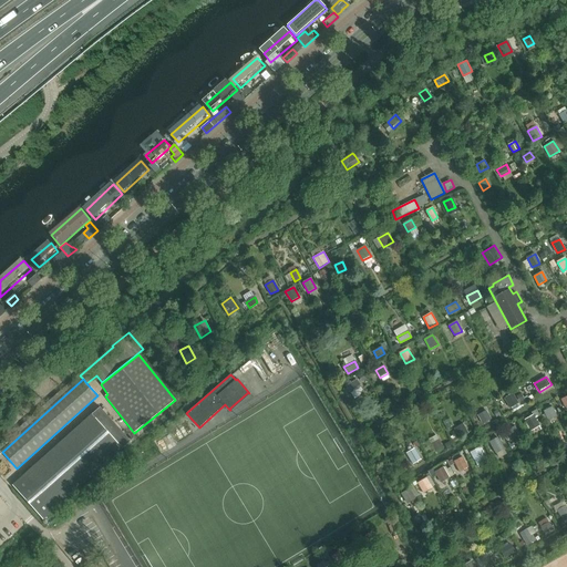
[(346,387),(350,393),(360,388),(357,381),(346,387)]
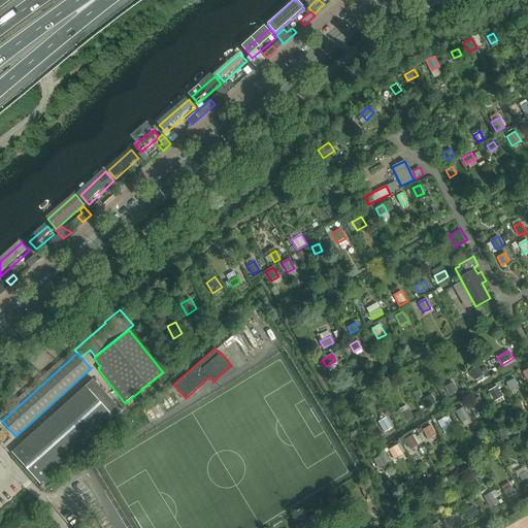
[(483,376),(477,366),(469,370),(475,381),(483,376)]
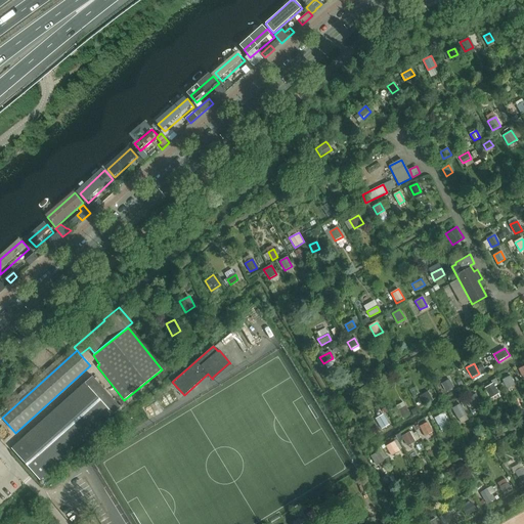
[(515,386),(511,376),(503,380),(507,390),(515,386)]
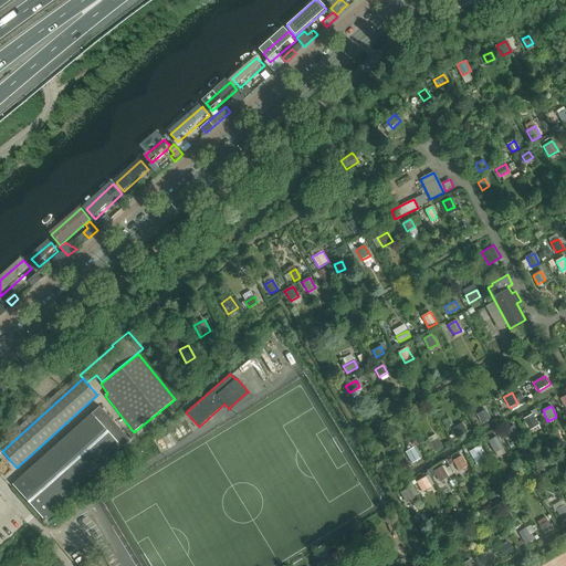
[(100,407),(92,413),(122,448),(130,440),(100,407)]
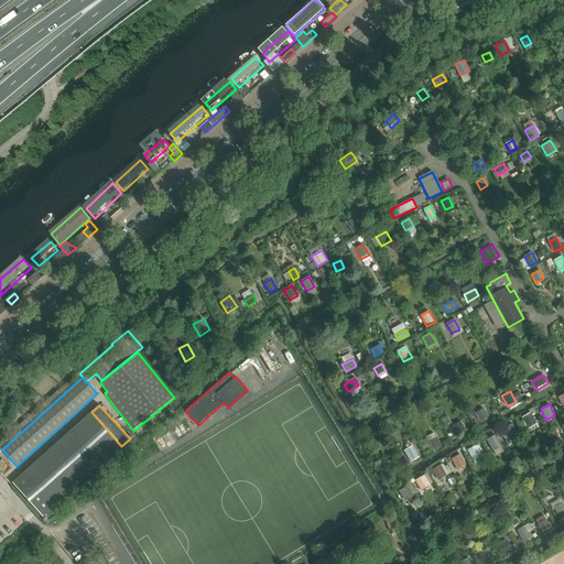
[(476,413),(480,421),(488,418),(484,409),(476,413)]
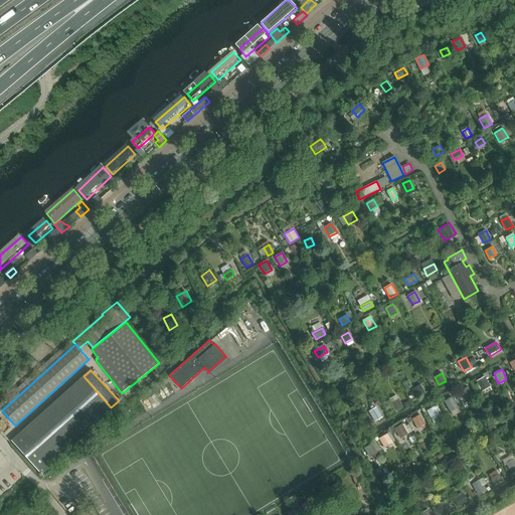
[(477,381),(483,390),(489,386),(484,377),(477,381)]
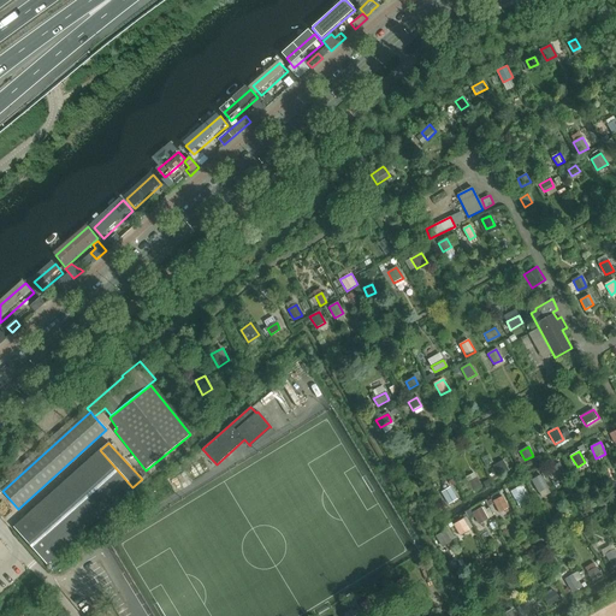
[(208,471),(202,458),(184,469),(190,481),(208,471)]
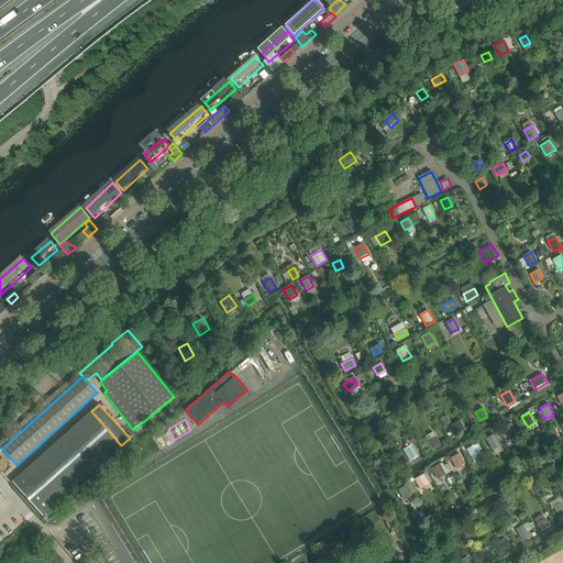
[(504,428),(508,435),(516,431),(511,423),(504,428)]
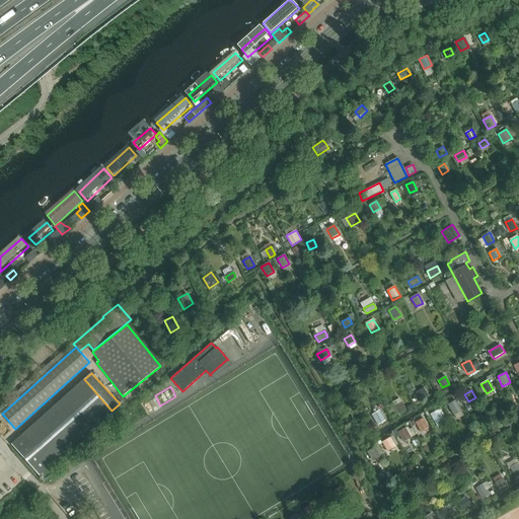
[(418,395),(421,400),(428,396),(425,391),(418,395)]
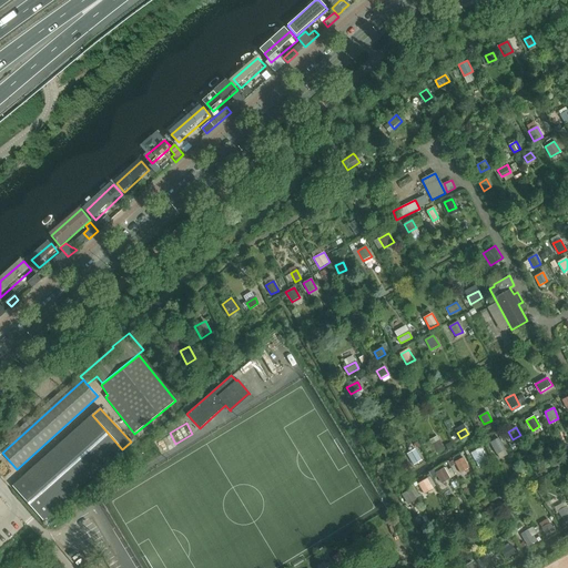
[(505,450),(498,438),(489,443),(497,455),(505,450)]
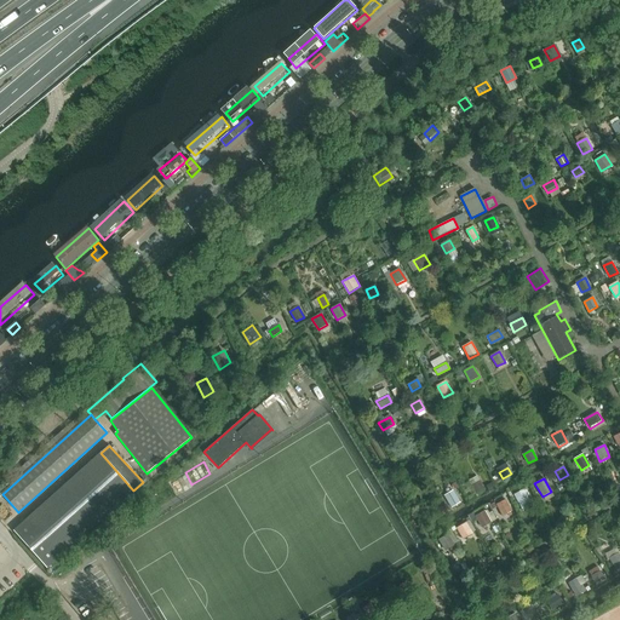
[(472,486),(476,493),(483,489),(480,482),(472,486)]
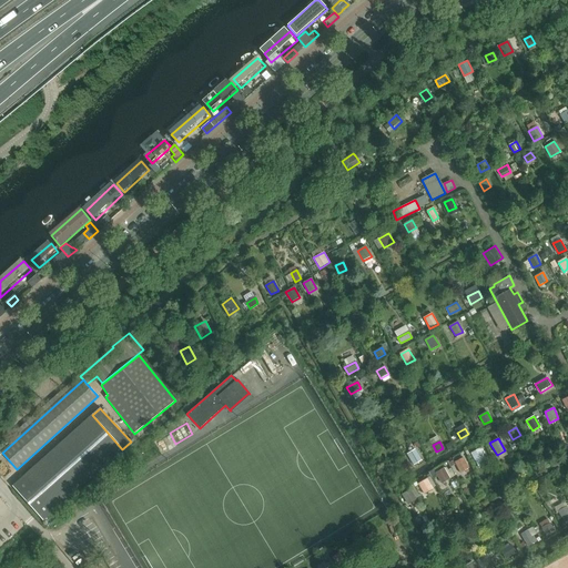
[(421,460),(418,455),(415,449),(406,455),(413,466),(414,465),(421,460)]
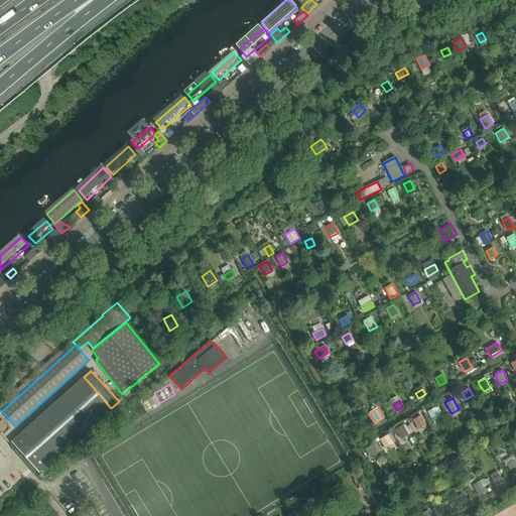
[(428,412),(433,420),(440,417),(435,408),(428,412)]
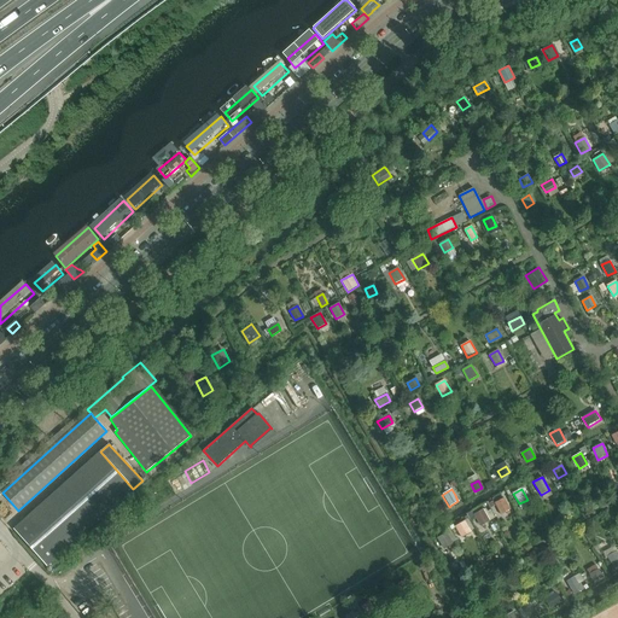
[(495,502),(501,513),(509,508),(503,499),(495,502)]
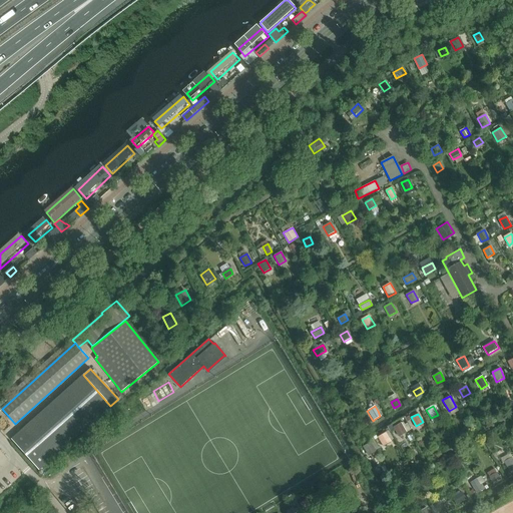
[(350,422),(355,431),(362,427),(357,418),(350,422)]
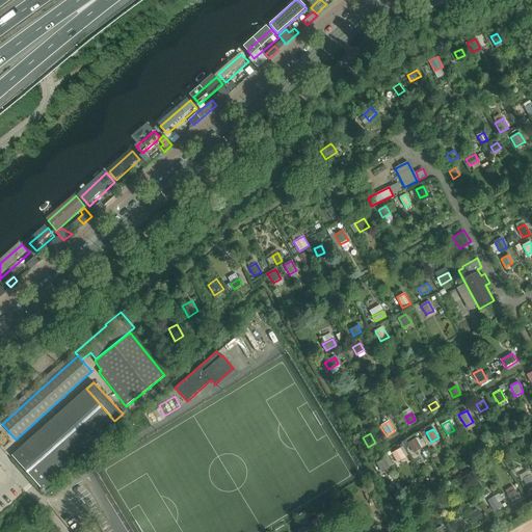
[(422,449),(417,440),(408,444),(414,453),(422,449)]
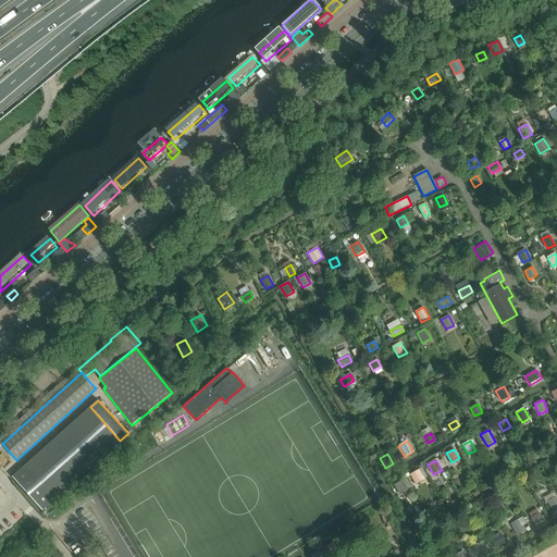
[(54,499),(25,466),(12,477),(42,510),(54,499)]
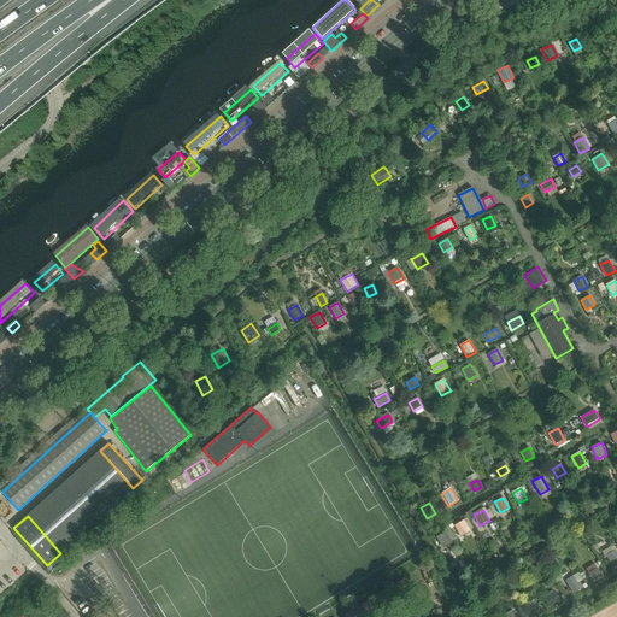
[(454,526),(462,536),(469,532),(463,521),(454,526)]
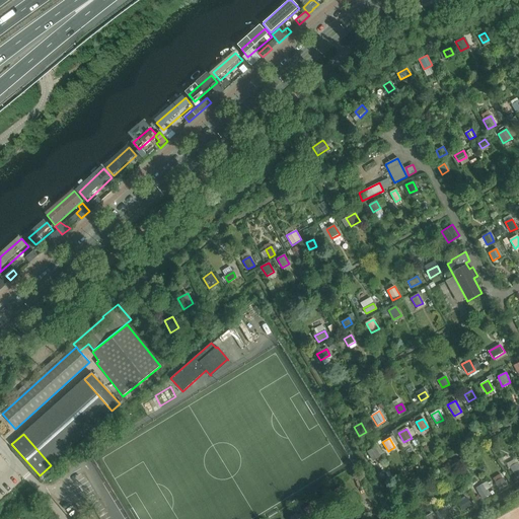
[(381,458),(375,448),(368,452),(374,462),(381,458)]
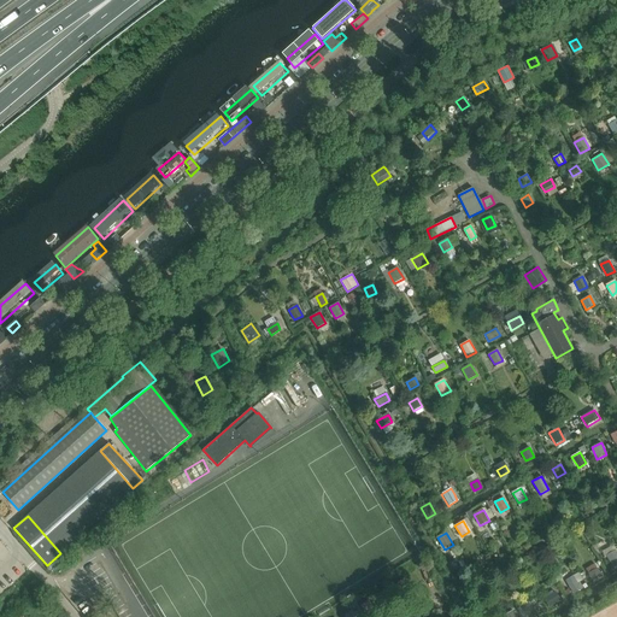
[(616,565),(616,554),(615,551),(605,556),(612,569),(616,565)]
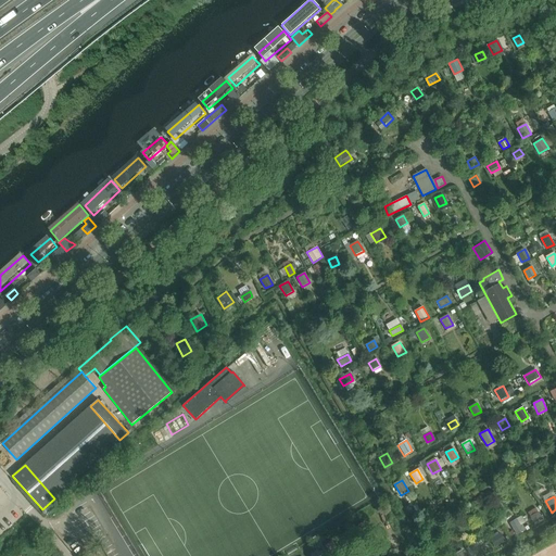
[(541,519),(535,509),(528,514),(533,523),(541,519)]
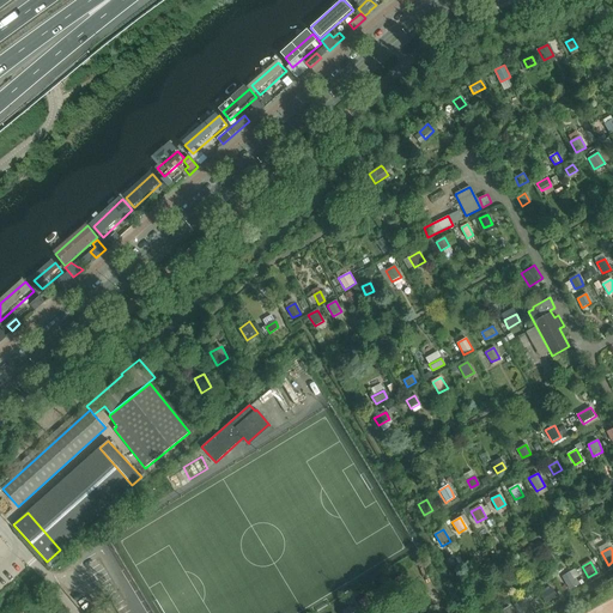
[(570,574),(563,578),(569,589),(577,584),(570,574)]
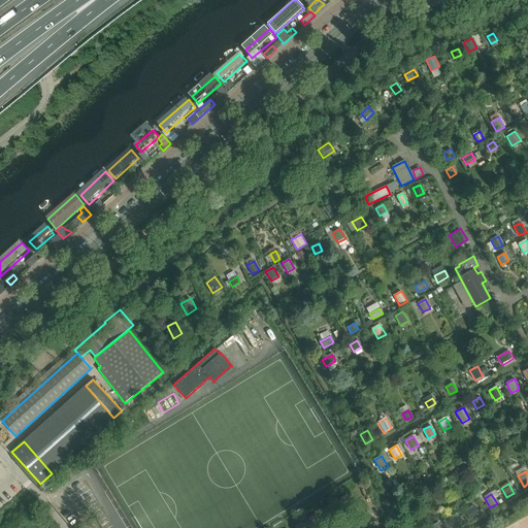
[(476,507),(466,514),(469,519),(480,514),(476,507)]
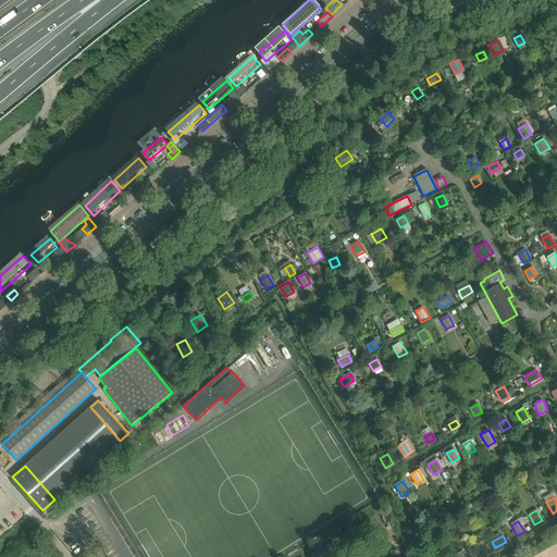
[(478,556),(479,556),(492,549),(487,543),(474,551),(478,556)]
